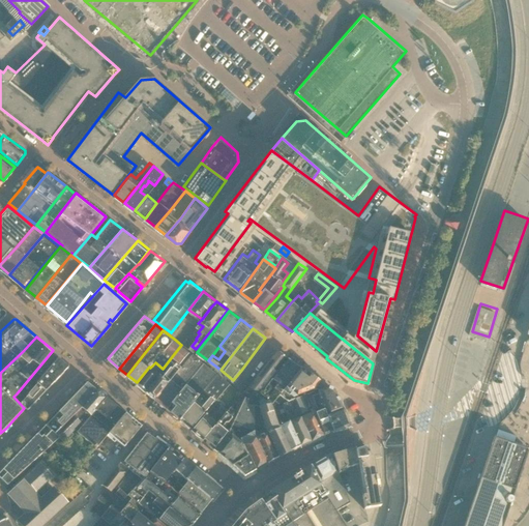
[(181,361),(189,351),(181,345),(173,355),(181,361)]
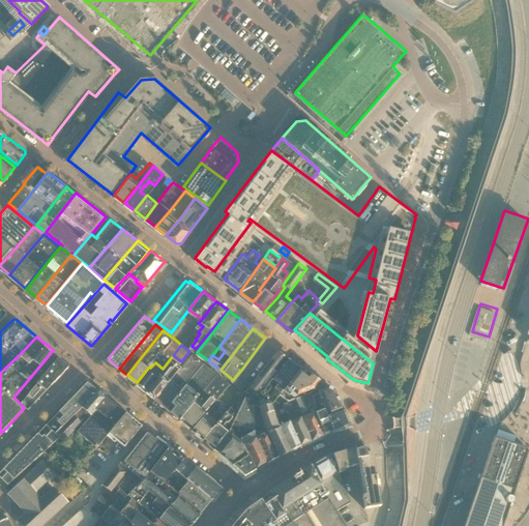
[(273,376),(288,355),(277,348),(256,375),(245,388),(251,391),(258,395),(260,391),(261,392),(272,376),(273,376)]
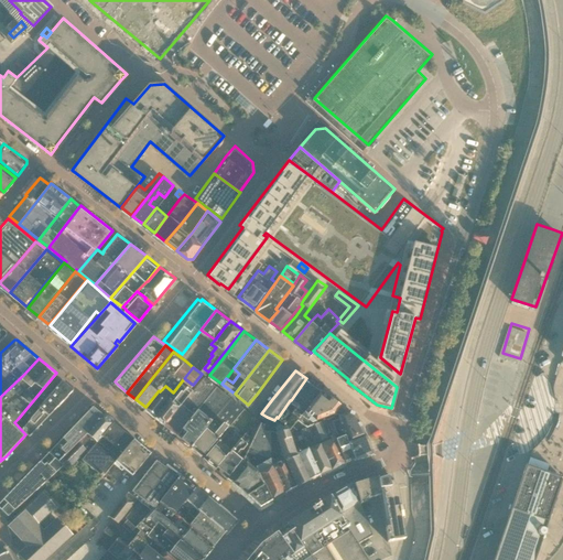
[(45,398),(63,378),(56,373),(18,419),(23,423),(35,409),(33,408),(39,402),(38,401),(43,396),(45,398)]
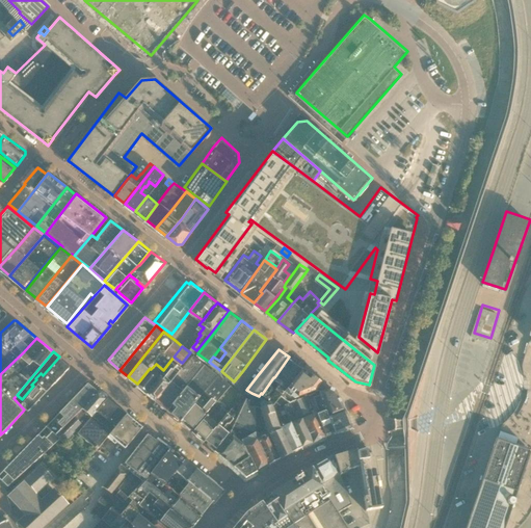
[(167,408),(205,362),(193,353),(156,399),(167,408)]
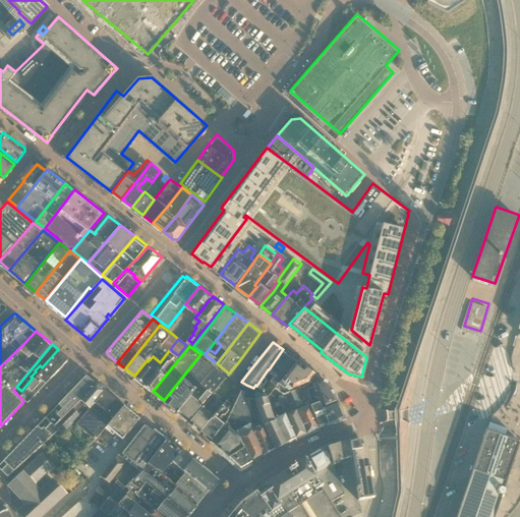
[(279,381),(296,359),(283,349),(269,369),(275,374),(273,376),(273,377),(265,387),(271,390),(276,385),(279,381)]
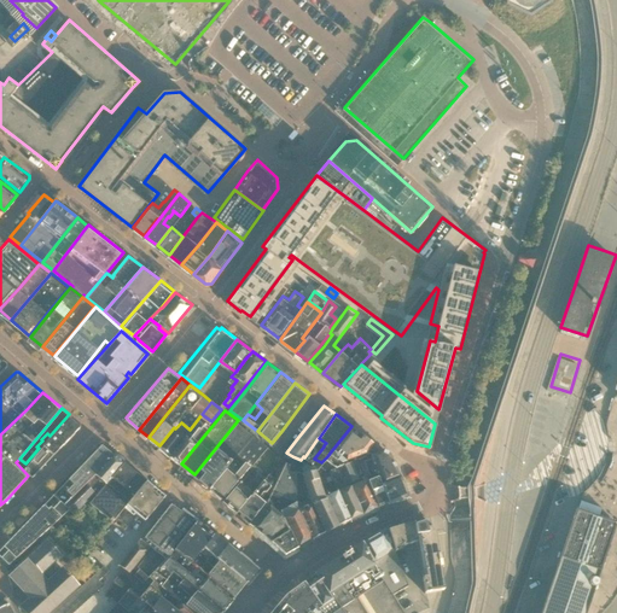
[(34,474),(81,424),(70,415),(44,443),(45,444),(24,467),(34,474)]
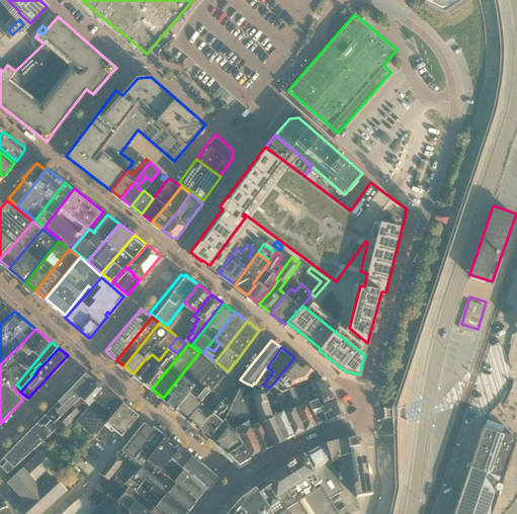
[(143,381),(152,389),(178,356),(173,352),(161,367),(157,364),(144,380),(144,379),(143,381)]
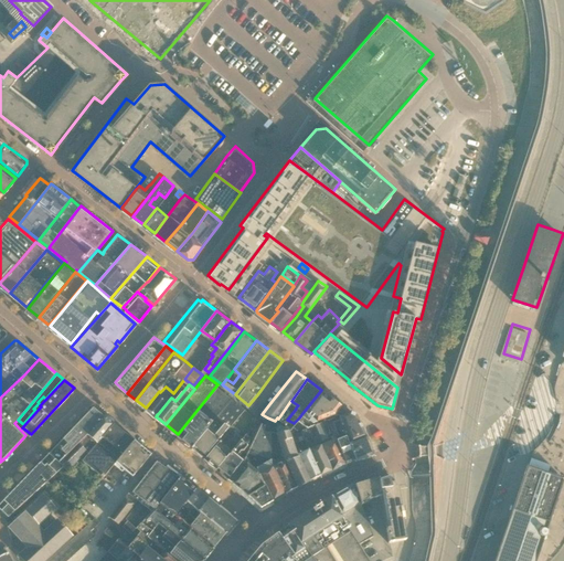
[(178,434),(192,445),(232,397),(217,384),(178,434)]
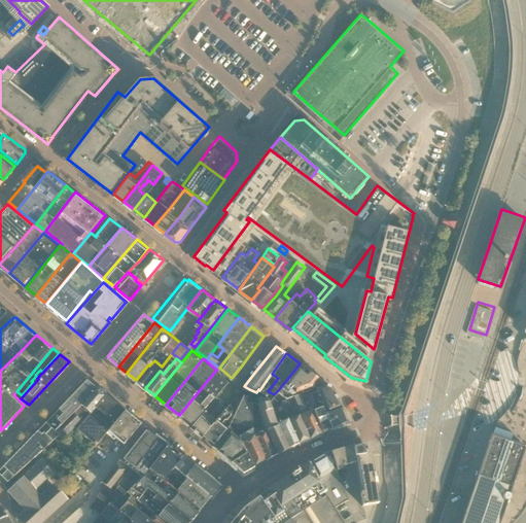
[(149,365),(148,364),(136,380),(145,388),(146,386),(146,387),(160,371),(160,370),(163,367),(162,367),(154,360),(149,365)]
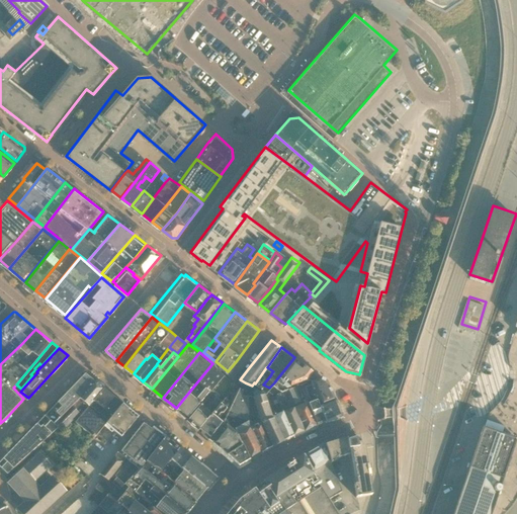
[(294,357),(277,378),(286,384),(308,376),(313,370),(294,357)]
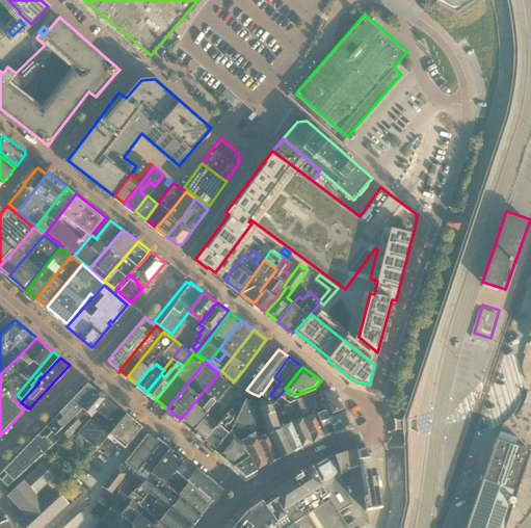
[(219,373),(181,419),(181,420),(192,428),(215,400),(231,383),(219,373)]
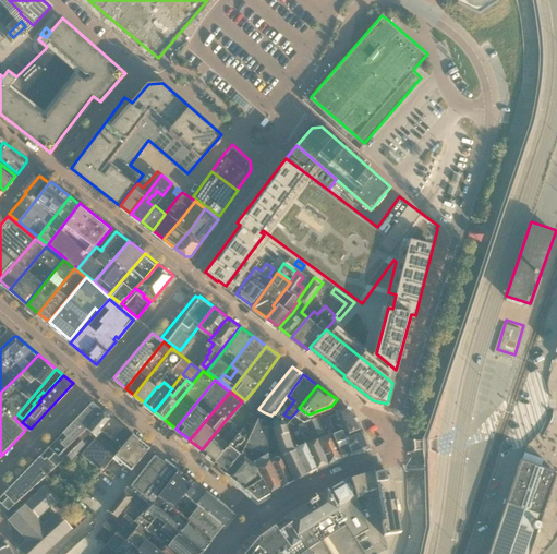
[(62,457),(62,456),(60,454),(63,449),(86,426),(103,408),(93,399),(49,445),(55,450),(62,457)]
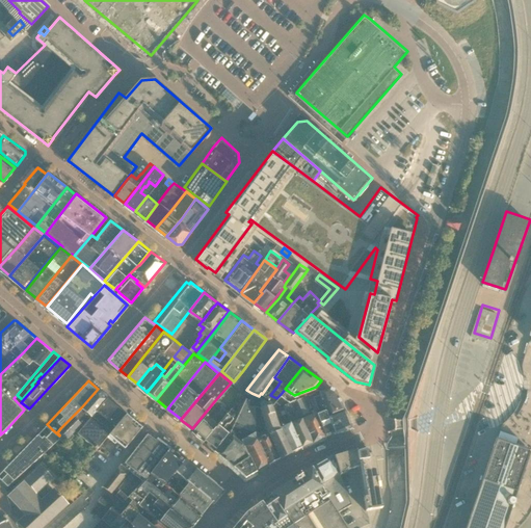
[(336,431),(349,427),(350,427),(351,425),(351,423),(352,423),(346,411),(336,388),(330,386),(320,390),(322,395),(321,395),(326,408),(328,415),(336,431)]
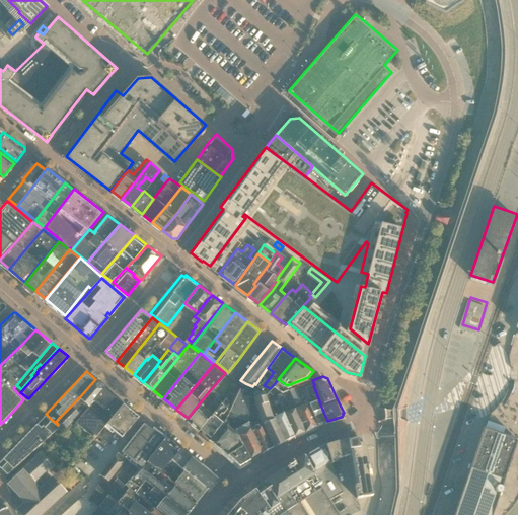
[(90,405),(99,392),(104,387),(95,379),(80,396),(59,418),(62,421),(58,425),(64,431),(69,427),(66,425),(80,411),(77,408),(79,406),(82,408),(83,406),(81,403),(85,400),(90,405)]
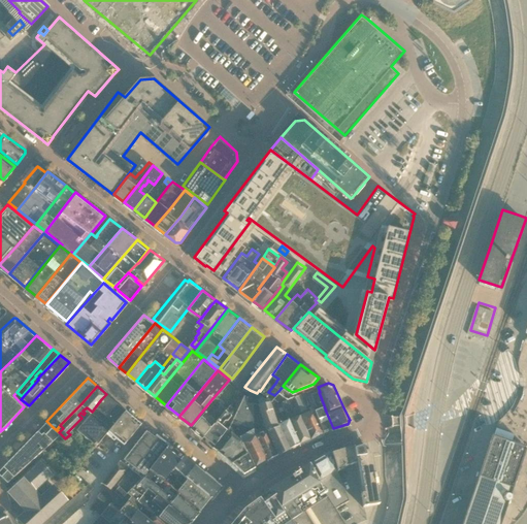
[(265,396),(257,393),(250,390),(249,395),(249,400),(255,401),(255,434),(266,458),(290,447),(276,417),(269,397),(265,396)]
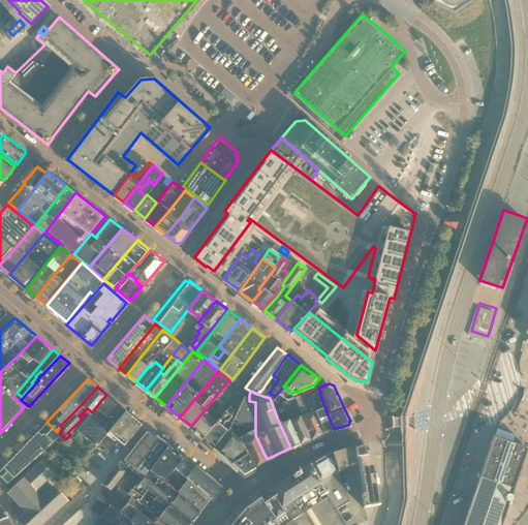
[(324,406),(319,393),(318,391),(312,393),(318,408),(315,409),(322,427),(324,432),(333,429),(334,429),(327,412),(324,406)]
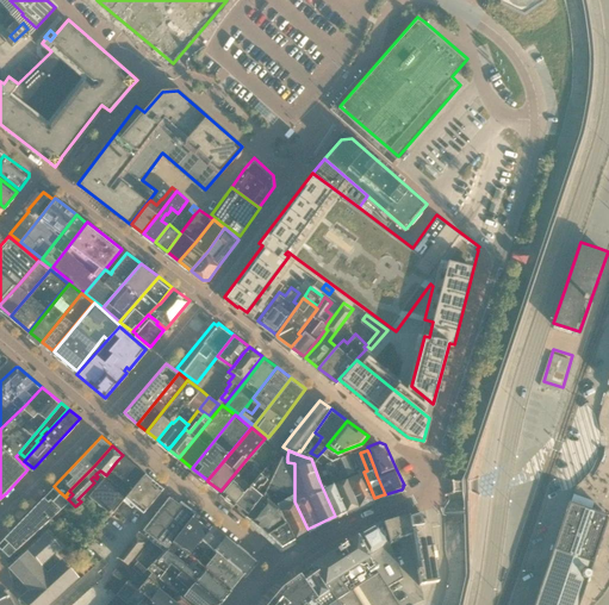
[(356,469),(350,453),(345,454),(339,456),(333,459),(325,461),(327,463),(330,472),(334,482),(345,503),(348,509),(349,509),(374,498),(372,492),(364,472),(361,467),(356,469)]
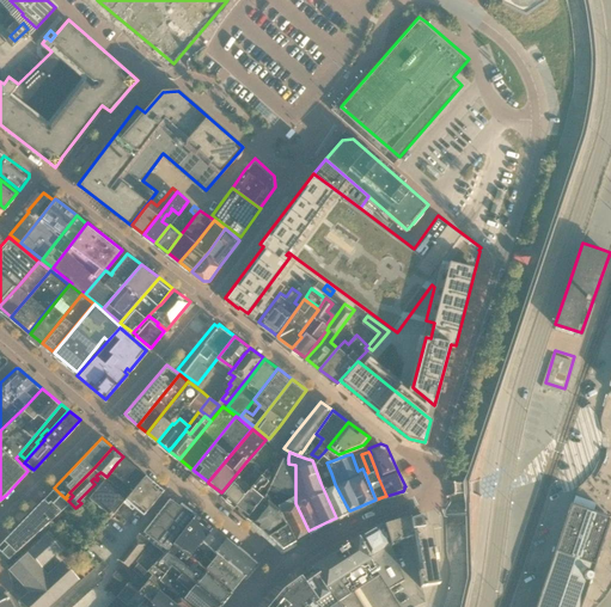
[(288,457),(283,455),(264,496),(280,508),(281,510),(295,503),(294,466),(286,464),(288,457)]
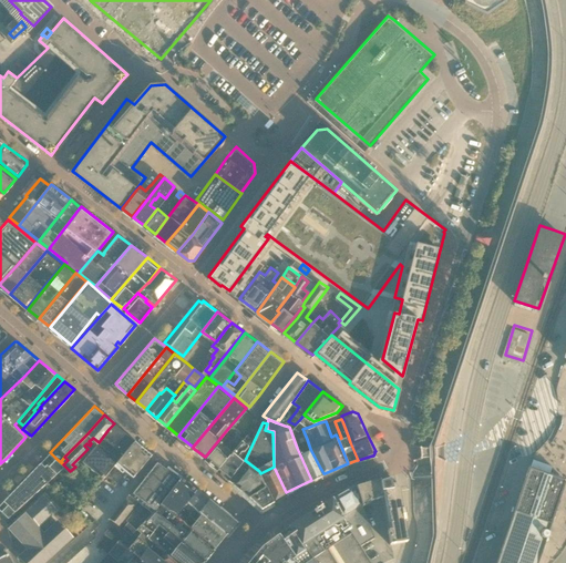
[(116,461),(135,439),(114,423),(109,429),(99,442),(82,459),(104,477),(116,461)]
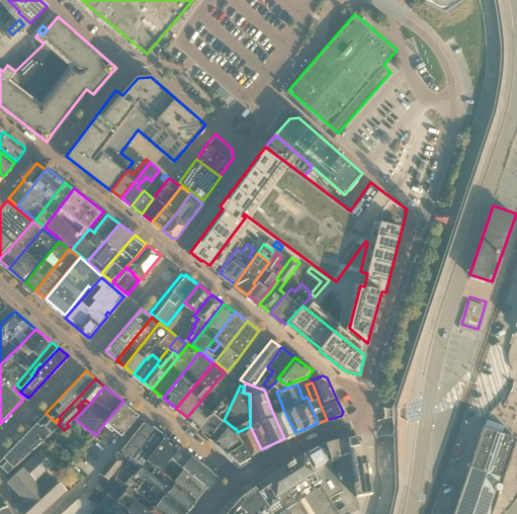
[(212,400),(220,391),(214,387),(210,391),(211,393),(209,396),(208,395),(188,419),(196,425),(198,425),(200,426),(218,405),(212,400)]
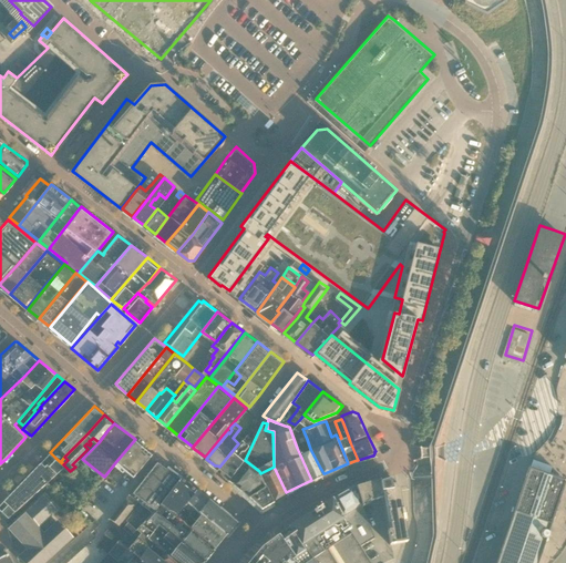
[(307,439),(304,431),(298,433),(301,441),(302,440),(305,446),(297,448),(311,480),(323,473),(320,468),(310,449),(307,439)]
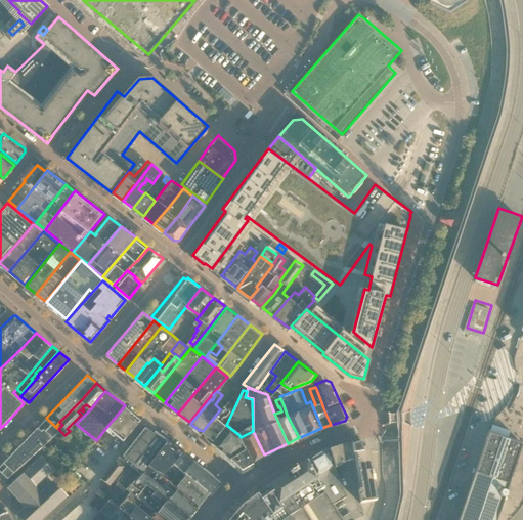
[(212,442),(225,425),(220,420),(224,416),(226,416),(231,409),(234,404),(228,399),(220,409),(203,431),(205,433),(203,434),(212,442)]
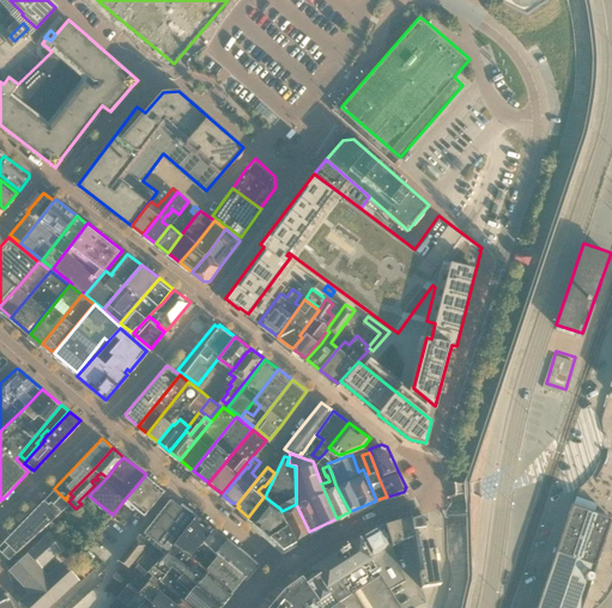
[(145,514),(159,496),(164,490),(146,474),(126,498),(145,514)]
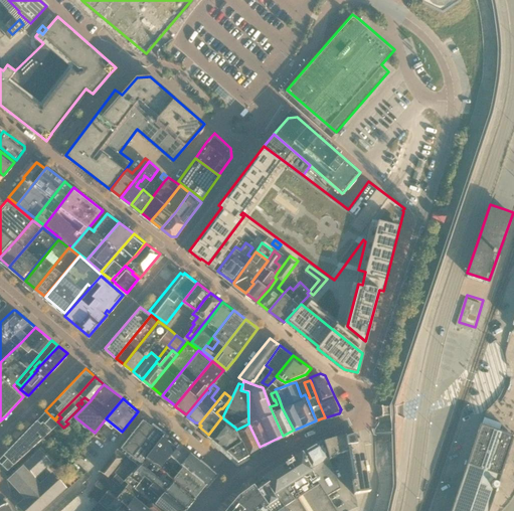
[(57,421),(50,415),(45,410),(0,457),(0,460),(8,468),(58,422),(57,421)]
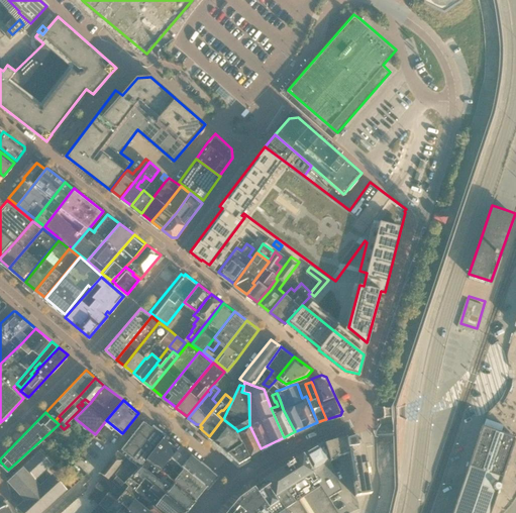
[(143,417),(118,448),(126,454),(128,455),(152,424),(143,417)]
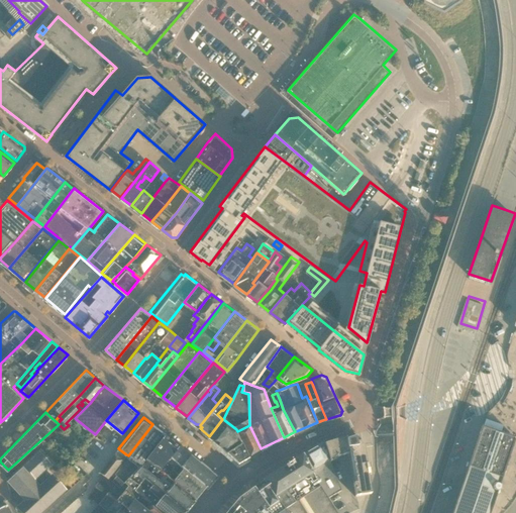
[(237,431),(236,429),(223,419),(222,419),(209,436),(227,451),(239,463),(249,455),(237,431)]
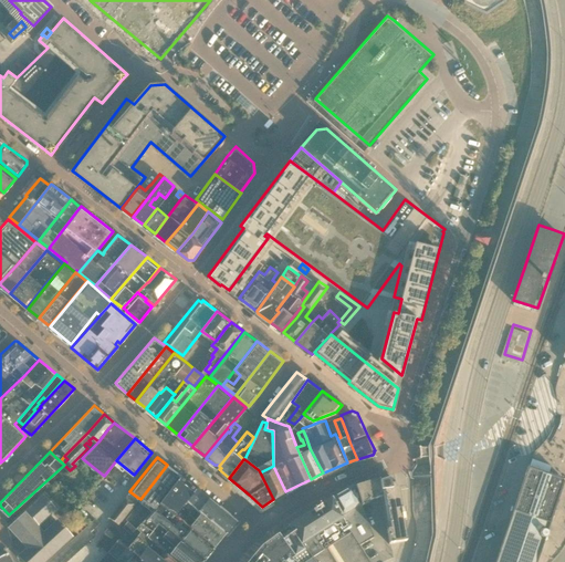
[(167,465),(140,499),(153,509),(154,509),(155,508),(157,505),(165,495),(176,481),(181,475),(168,464),(167,465)]
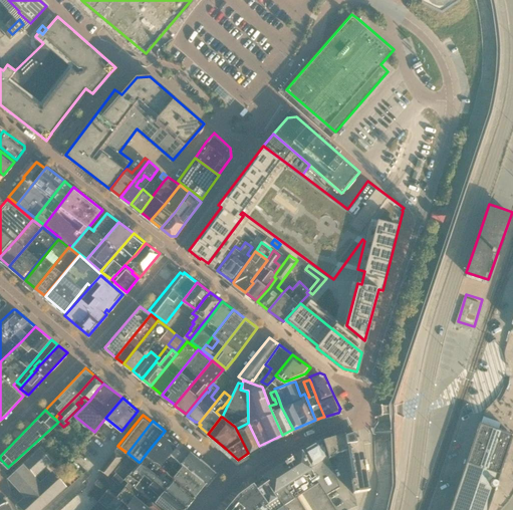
[(486,509),(494,489),(498,487),(500,479),(498,475),(512,435),(512,432),(480,421),(449,509),(486,509)]
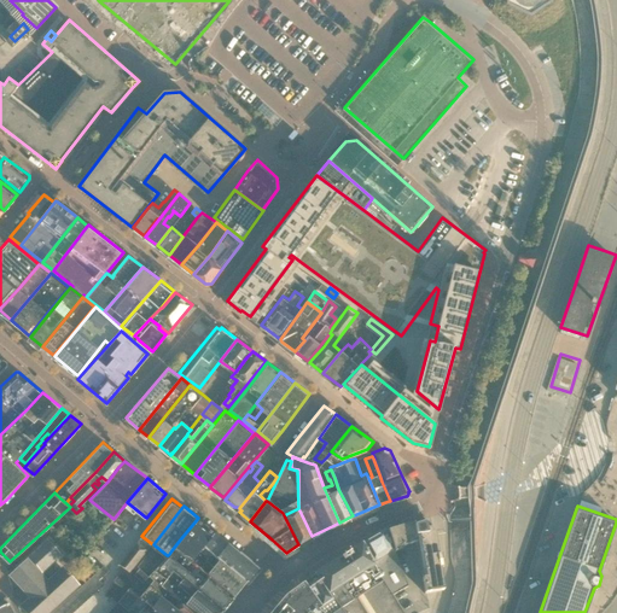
[(298,544),(312,536),(298,508),(284,515),(298,544)]
